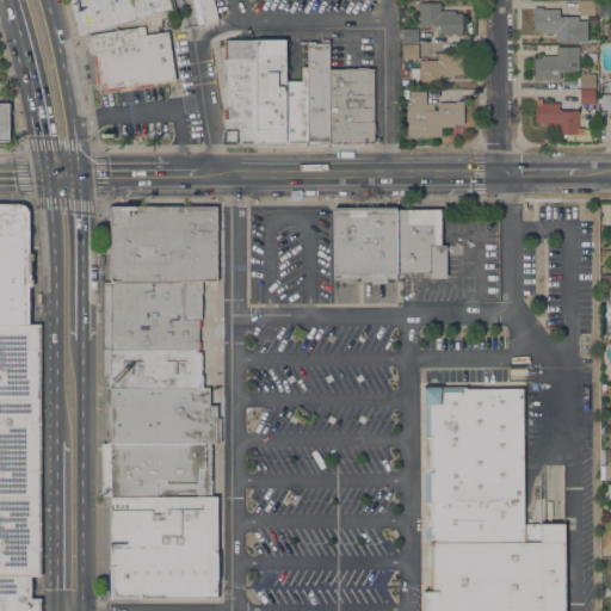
[(80,35),(72,4),(71,0),(173,0),(176,10),(90,32),(80,35)]
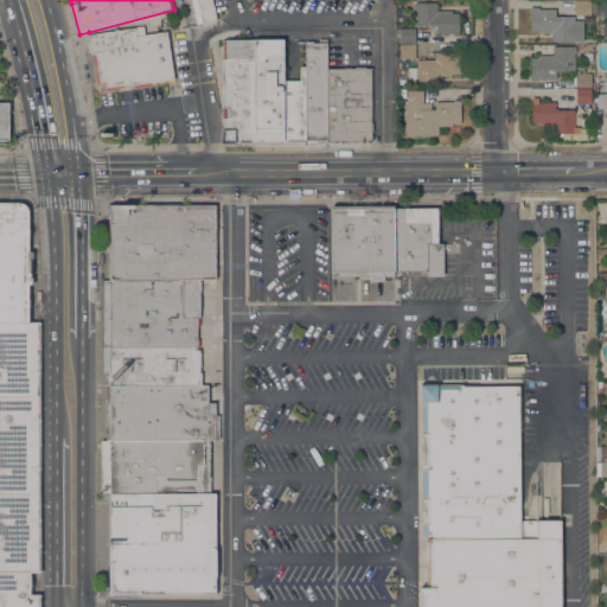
[(211,0),(216,19),(198,24),(192,0),(211,0)]
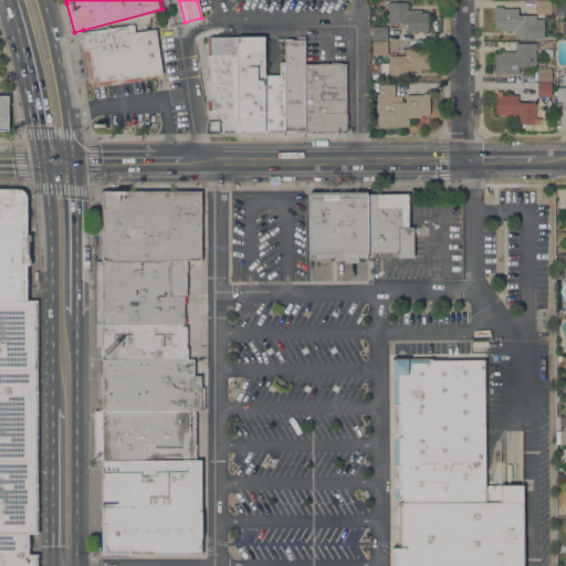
[(535,13),(535,1),(551,1),(551,14),(535,13)]
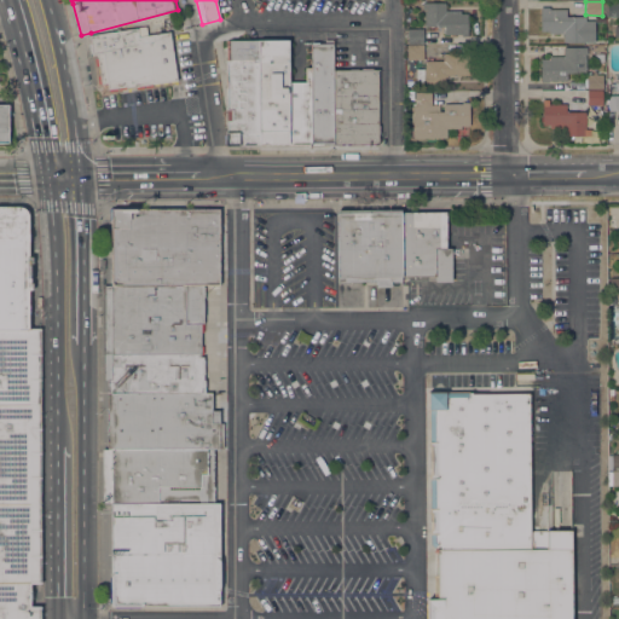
[(468,36),(461,36),(461,34),(444,34),(444,27),(424,27),(424,10),(422,10),(422,3),(445,3),(445,11),(461,10),(461,13),(468,13),(468,36)]
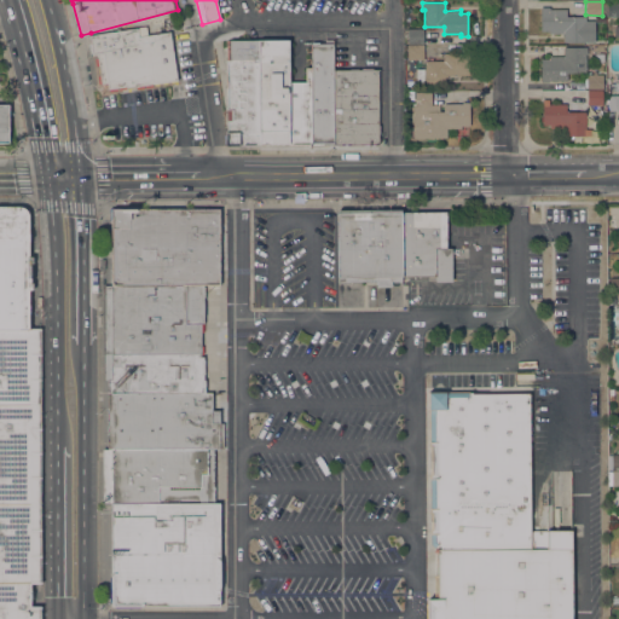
[(618,17),(609,17),(609,16),(605,16),(605,3),(618,3),(618,17)]
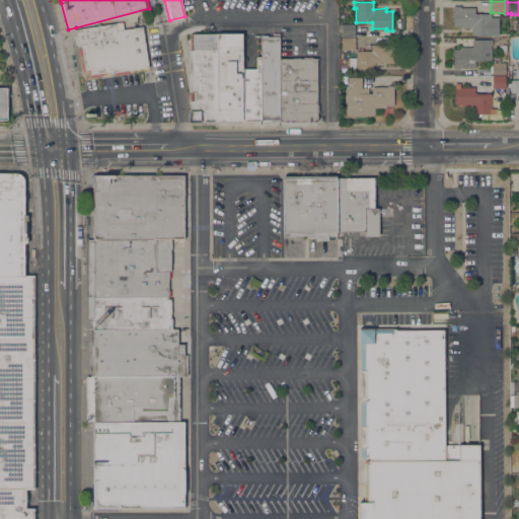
[(498,17),(498,35),(472,35),(472,27),(460,27),(460,26),(453,26),(453,6),(460,6),(460,7),(474,7),(474,13),(491,14),(491,17),(498,17)]
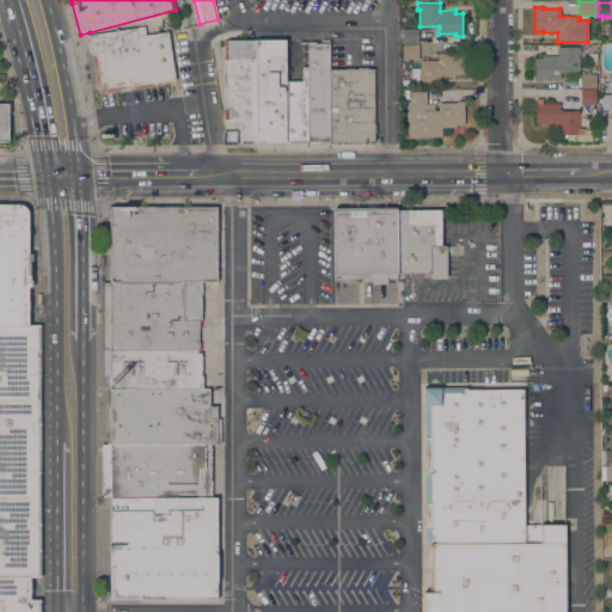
[(152,83),(124,87),(124,85),(106,87),(105,83),(99,83),(96,54),(91,54),(89,35),(91,35),(145,26),(146,35),(167,32),(175,80),(152,83)]
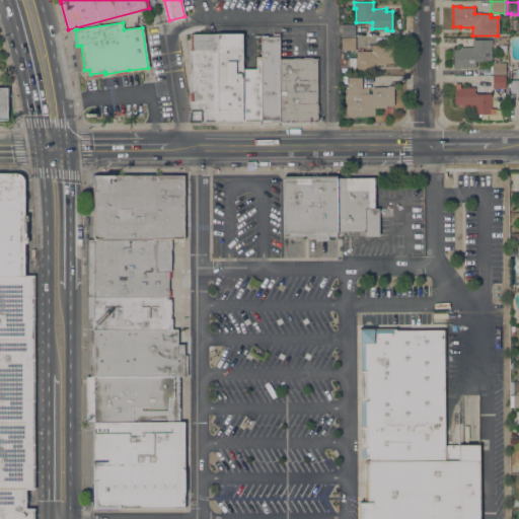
[(355,24),(355,36),(342,36),(342,24),(355,24)]
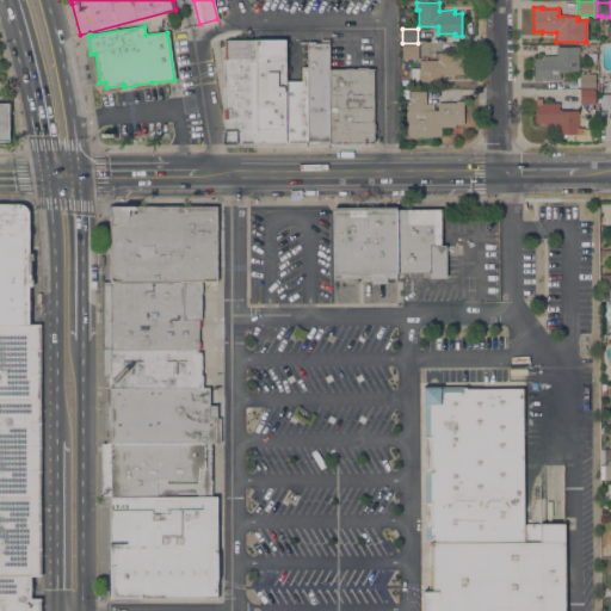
[(222,144),(222,130),(224,130),(223,119),(229,119),(228,109),(223,109),(223,59),(224,59),(224,42),(254,41),(255,143),(222,144)]
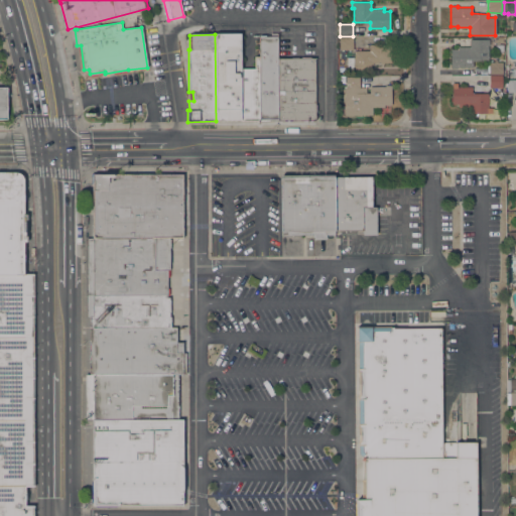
[(240,34),(240,69),(241,121),(216,121),(215,34),(240,34)]
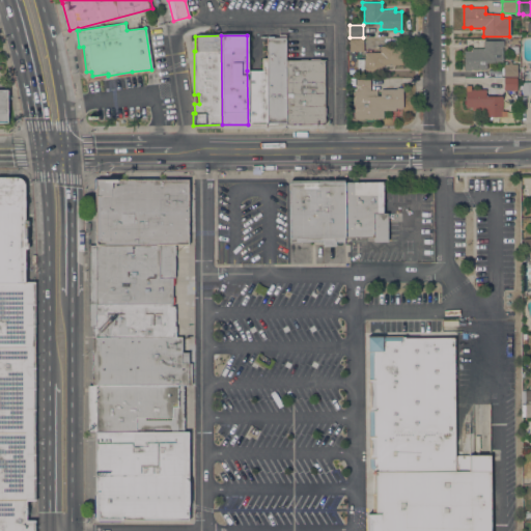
[(286,122),(267,122),(267,65),(267,37),(285,37),(285,59),(286,122)]
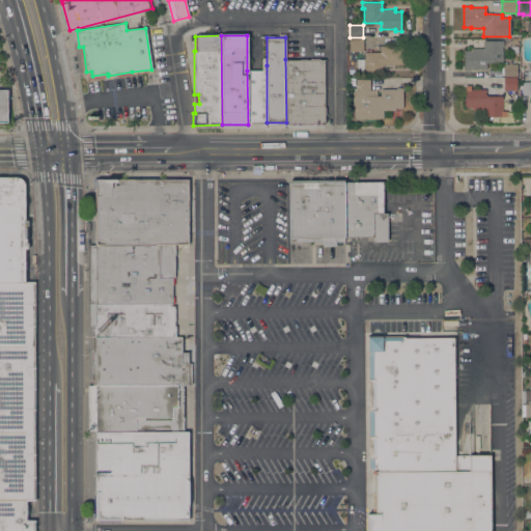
[(363,39),(363,51),(350,51),(350,39),(363,39)]
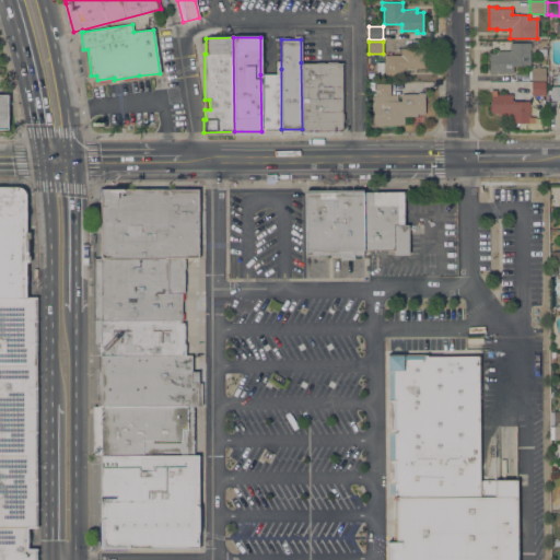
[(497,73),(497,74),(489,74),(489,53),(497,53),(497,50),(510,50),(510,43),(531,43),(531,49),(529,49),(529,66),(513,66),(513,73),(497,73)]
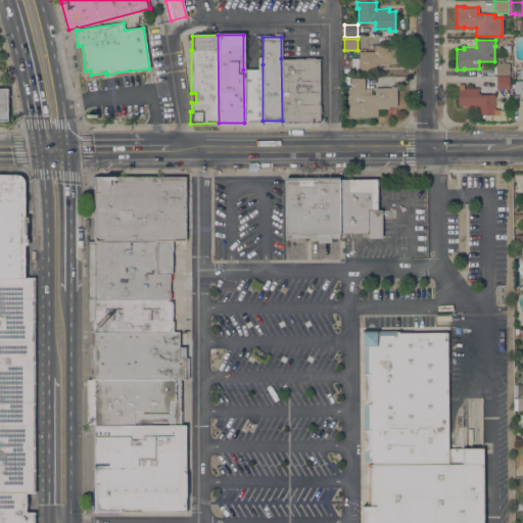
[(374,51),(374,45),(390,45),(390,44),(396,44),(396,63),(389,63),(389,64),(385,64),(385,63),(378,63),(378,65),(377,65),(377,74),(351,73),(351,58),(358,58),(358,51),(374,51)]
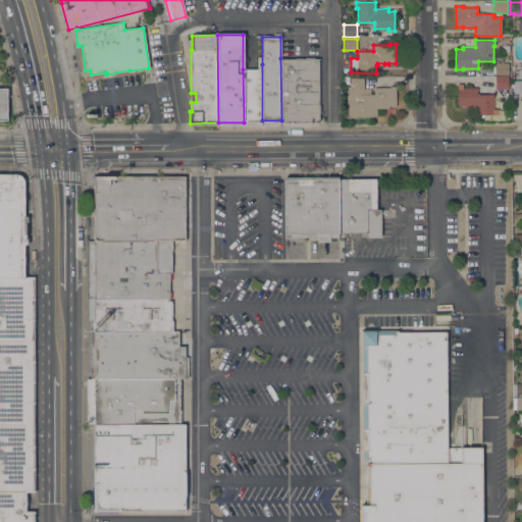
[(280,58),(318,58),(319,121),(281,121),(281,120),(280,58)]
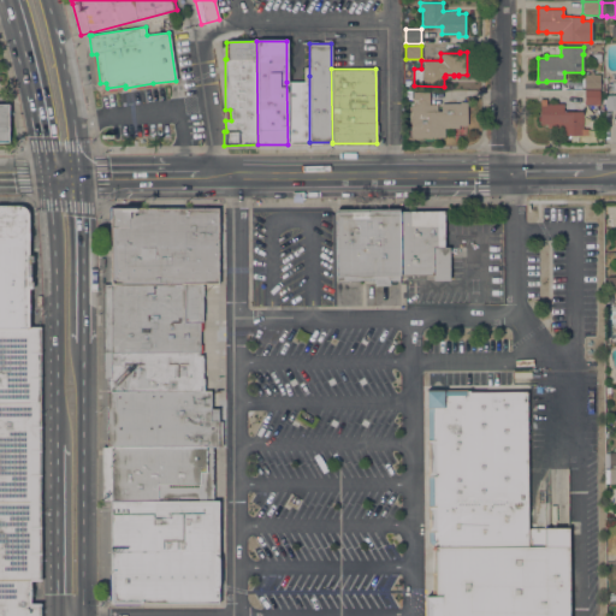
[(584,88),(584,73),(590,73),(590,71),(593,71),(593,73),(600,73),(600,88),(584,88)]
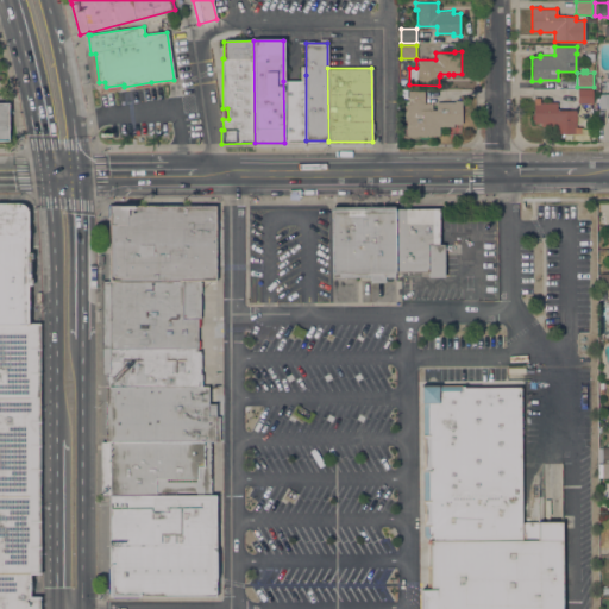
[(284,143),(283,81),(301,81),(301,75),(306,75),(306,140),(306,143),(284,143)]
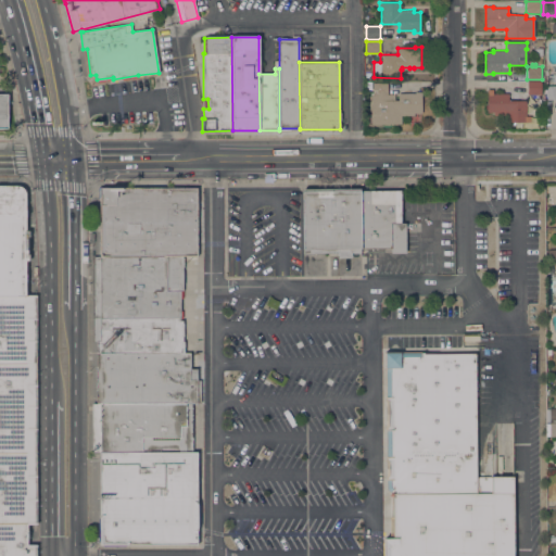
[(541,81),(541,95),(527,95),(527,81),(541,81)]
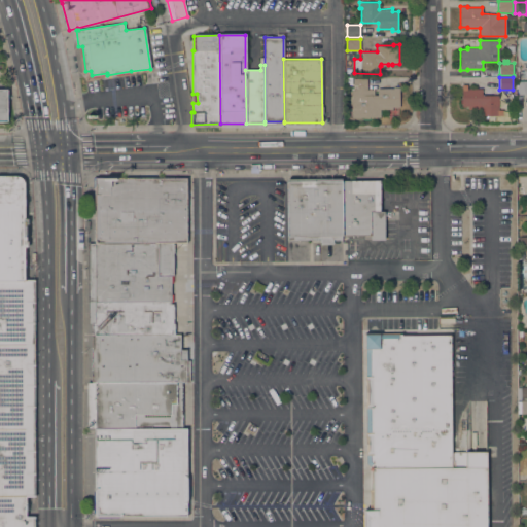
[(351,117),(351,89),(353,89),(353,86),(345,86),(345,80),(352,80),(352,78),(366,78),(366,89),(374,89),(374,95),(378,95),(378,89),(393,89),(393,88),(399,88),(399,107),(392,107),(392,109),(380,109),(380,117),(351,117)]
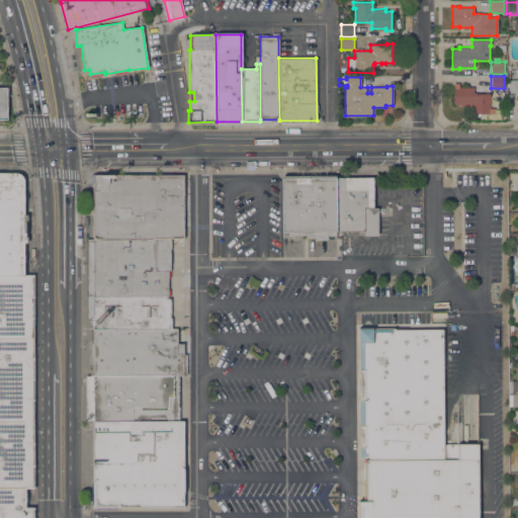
[(517,99),(509,99),(509,80),(517,80),(517,99)]
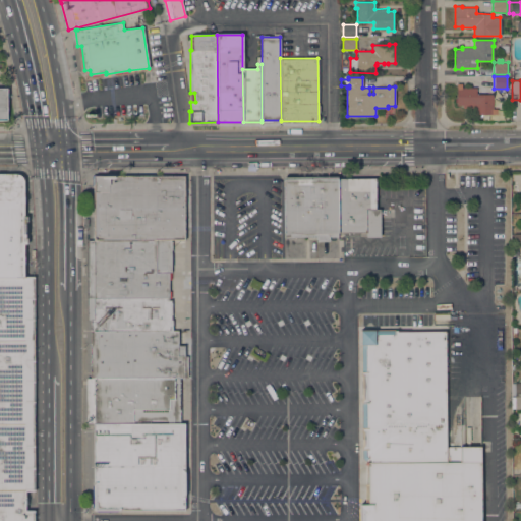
[(493,94),(493,109),(495,109),(495,114),(491,114),(491,116),(484,116),(484,114),(482,114),(482,116),(478,116),(478,114),(475,114),(475,108),(462,108),(462,105),(456,105),(456,103),(454,103),(454,94),(456,94),(456,85),(462,85),(462,88),(476,88),(476,94),(493,94)]
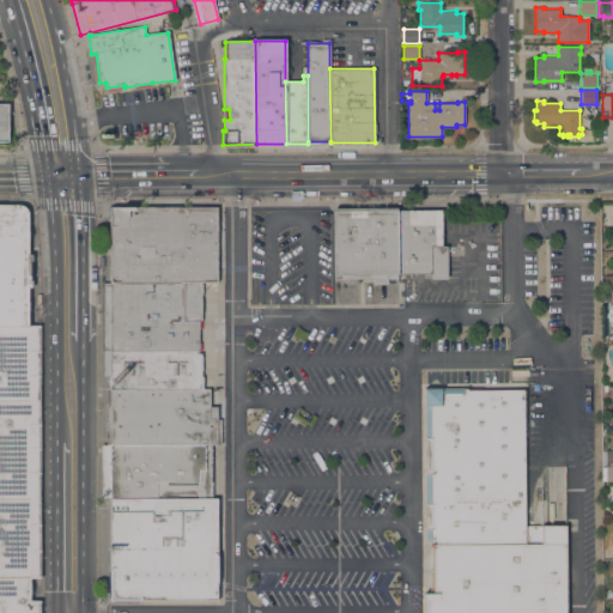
[(109,284),(109,206),(206,206),(206,204),(217,204),(217,224),(216,284),(201,284),(109,284)]
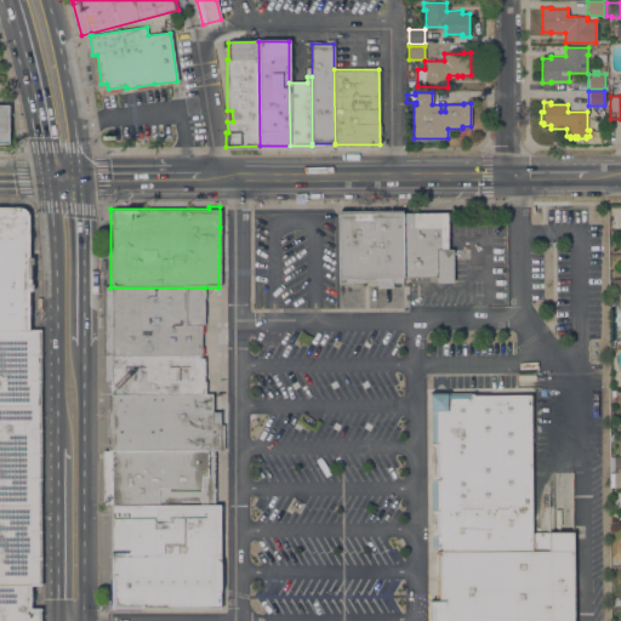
[(0,620),(0,208),(21,208),(23,208),(24,209),(27,211),(28,212),(28,215),(29,216),(29,217),(28,257),(33,257),(33,265),(30,265),(30,284),(33,284),(33,291),(28,291),(29,329),(30,586),(30,608),(30,620),(0,620)]
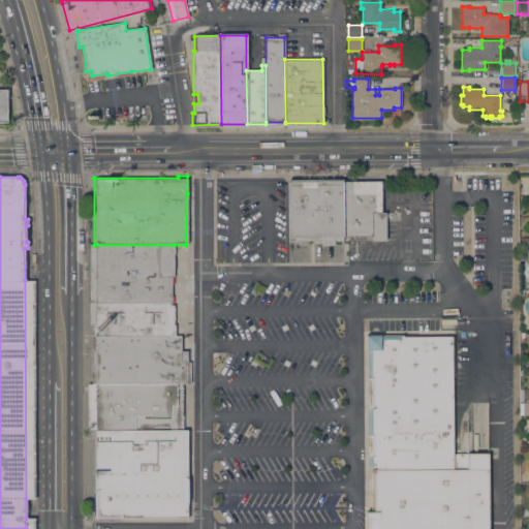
[(343,237),(343,241),(334,241),(334,245),(321,245),(321,241),(288,241),(288,179),(343,179),(343,181),(346,181),(346,237),(343,237)]
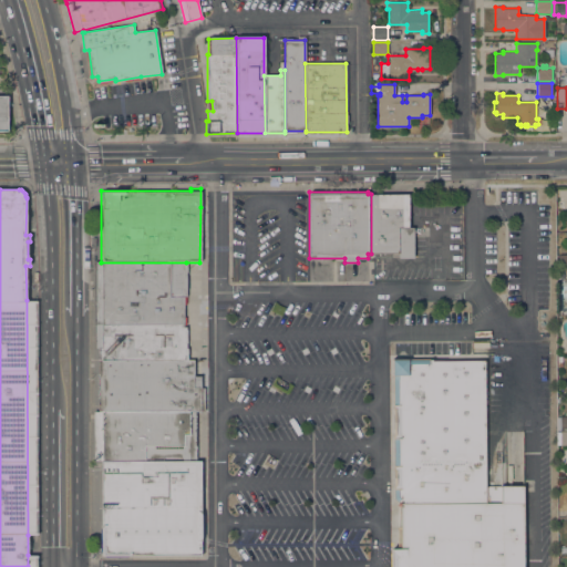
[(371,194),(409,194),(409,227),(413,227),(413,257),(399,258),(399,254),(371,254),(371,194)]
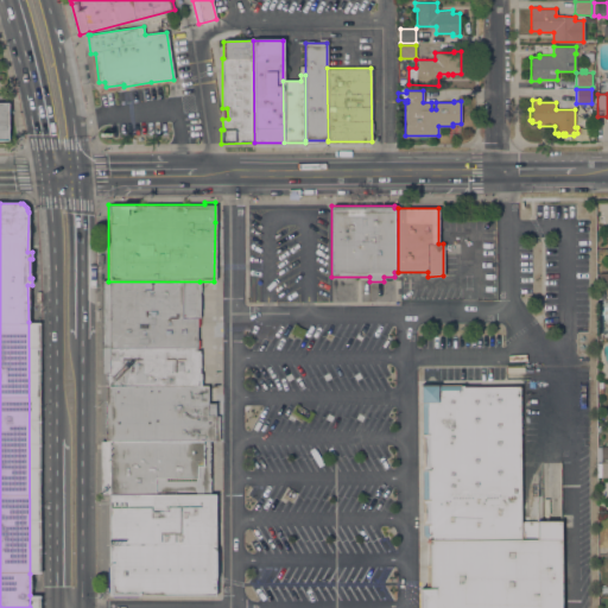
[(200,318),(196,318),(196,340),(200,340),(200,348),(196,348),(196,350),(101,349),(101,282),(108,282),(200,282),(200,318)]
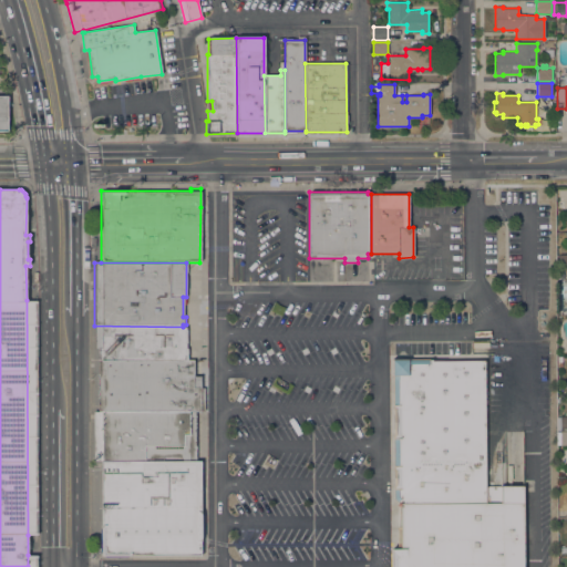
[(27,300),(37,300),(37,534),(28,535),(27,300)]
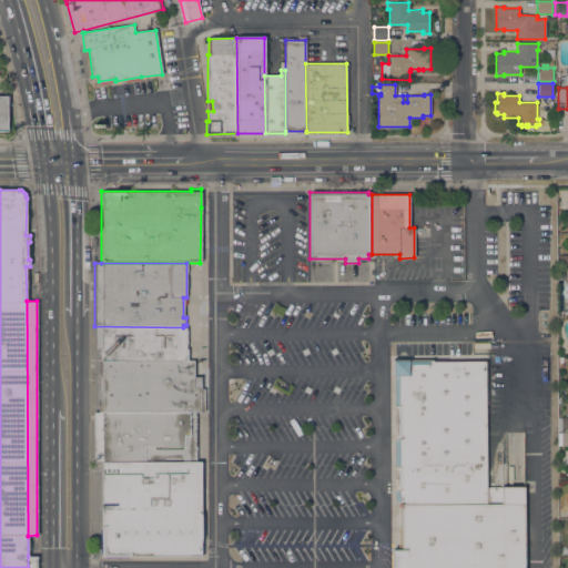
[(186,362),(99,362),(99,348),(94,348),(94,326),(183,327),(186,327),(186,362)]
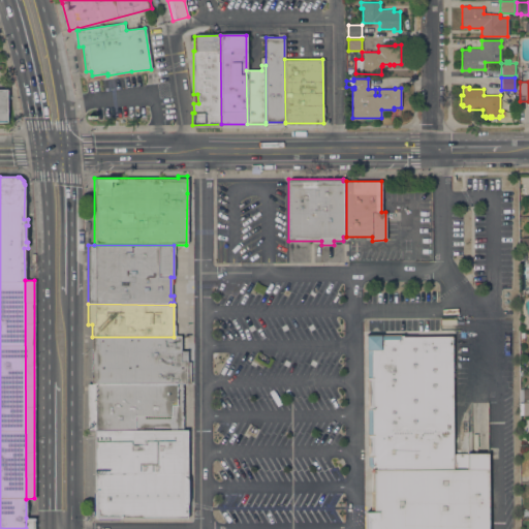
[(367,466),(367,336),(453,336),(453,469),(371,469),(367,466)]
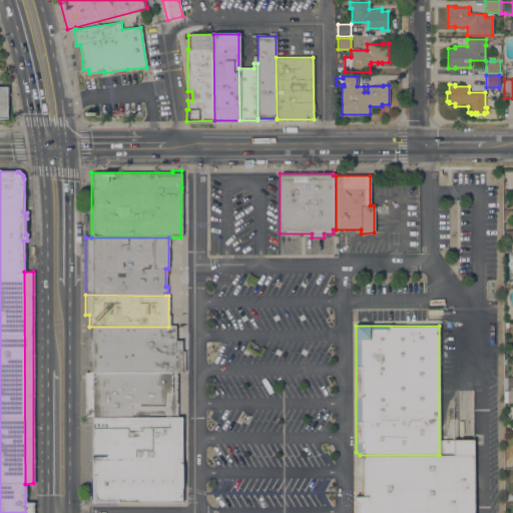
[(89,327),(168,327),(175,327),(175,340),(181,340),(181,351),(184,351),(184,372),(176,372),(89,372),(89,327)]
